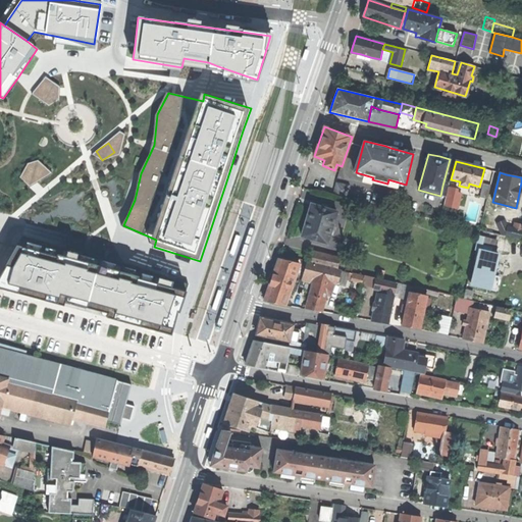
[(347,199),(351,185),(336,181),(332,196),(347,199)]
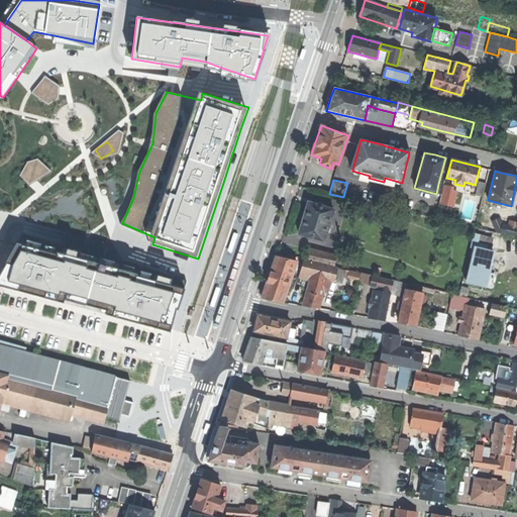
[(475,195),(482,196),(486,183),(479,181),(475,195)]
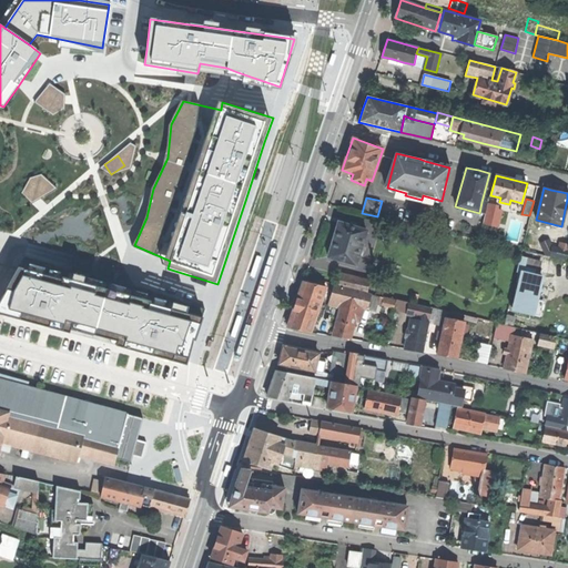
[(499,205),(488,203),(484,224),(498,227),(503,210),(498,209),(499,205)]
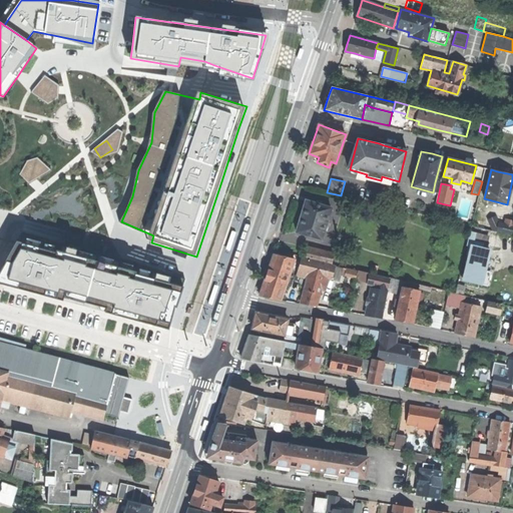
[(403,209),(406,197),(393,194),(389,206),(403,209)]
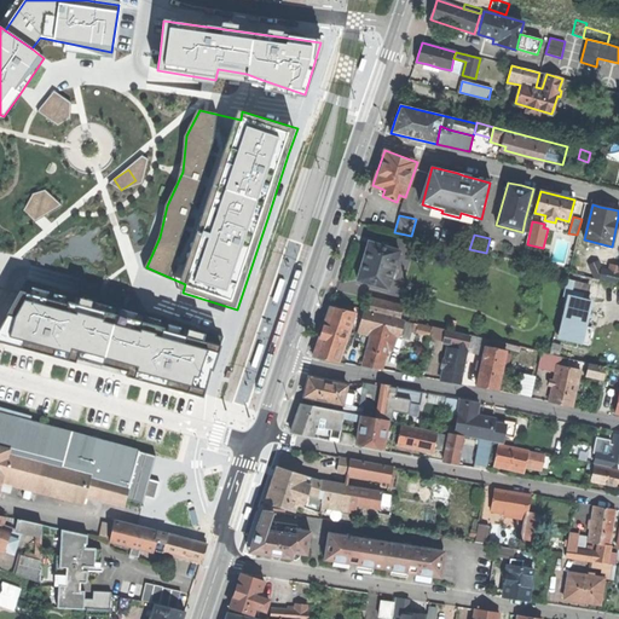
[(388,289),(399,252),(369,242),(363,264),(357,279),(388,289)]
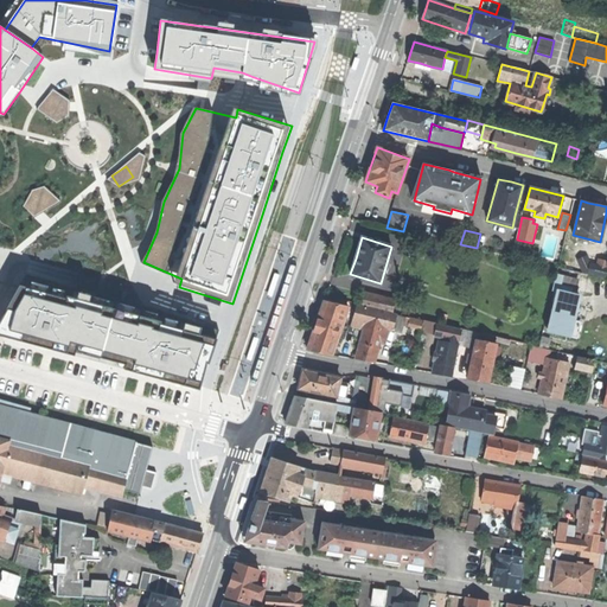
[(587,273),(606,278),(606,270),(606,260),(598,259),(596,266),(589,263),(587,273)]
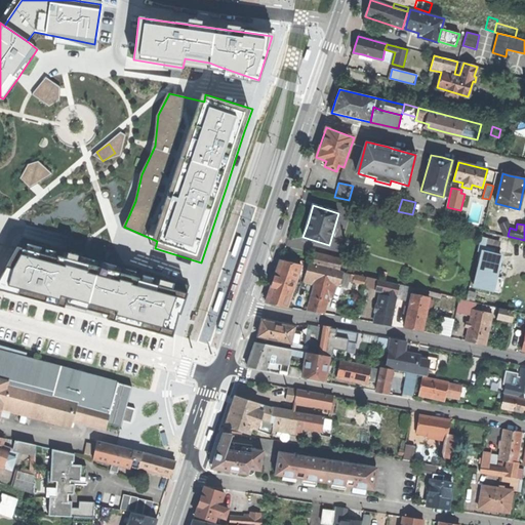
[(233,255),(236,256),(236,254),(241,240),(242,237),(240,237),(238,236),(237,238),(232,252),(231,255),(233,255)]
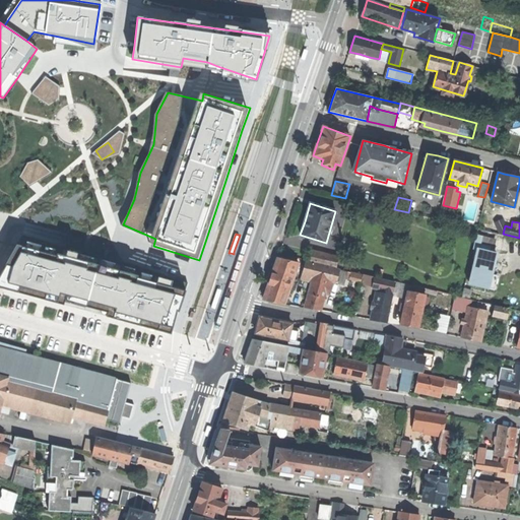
[(473,248),(477,249),(490,252),(491,247),(501,250),(503,241),(476,235),(473,248)]
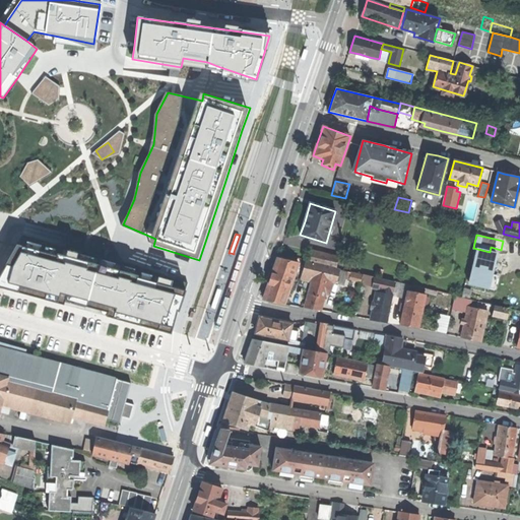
[(19,245),(0,279),(0,284),(64,306),(65,302),(73,304),(100,311),(110,314),(109,318),(172,336),(189,283),(27,240),(23,246),(19,245)]
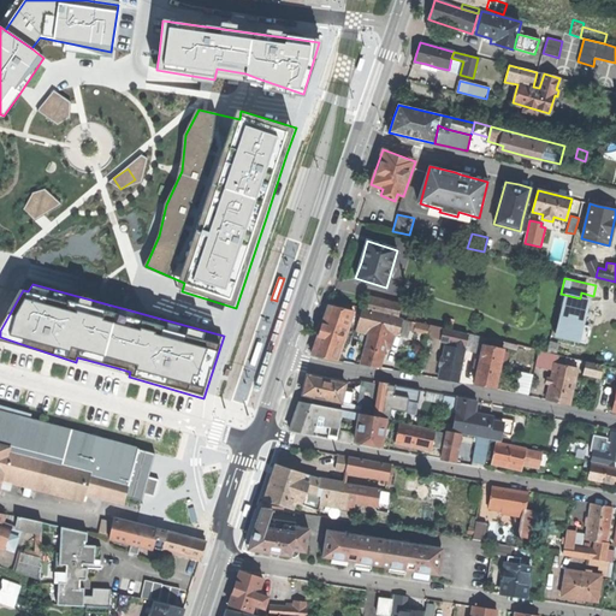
[(587,300),(580,298),(566,295),(556,337),(576,342),(585,308),(587,300)]
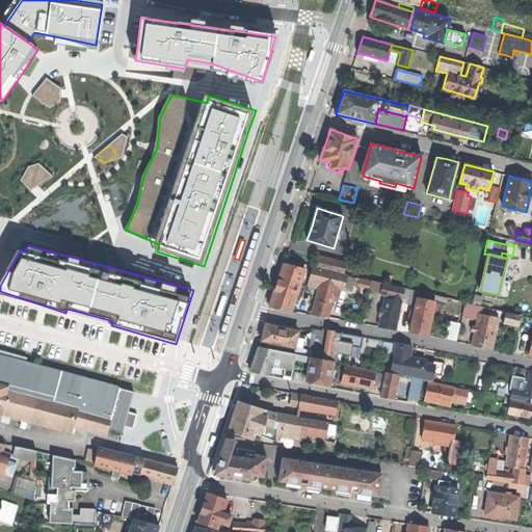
[(319,257),(316,267),(344,273),(346,263),(342,262),(342,260),(327,257),(326,259),(319,257)]
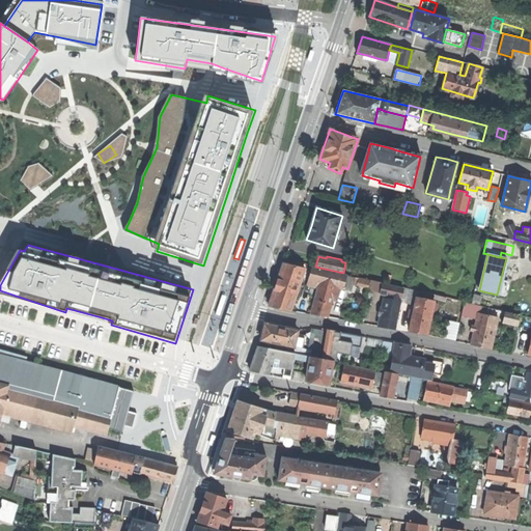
[(299,286),(305,268),(284,261),(275,289),(270,305),(290,310),(297,292),(300,294),(302,286),(299,286)]
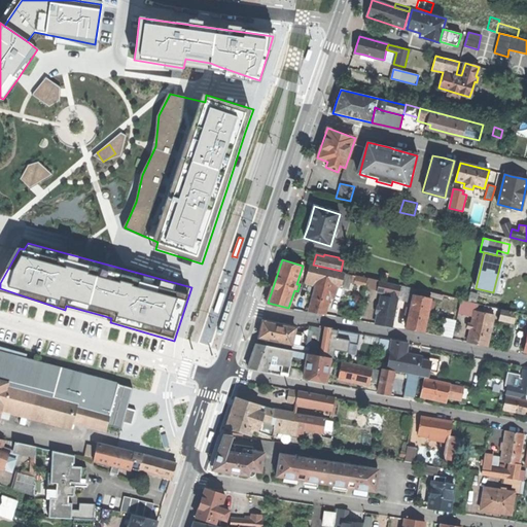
[(313,265),(310,264),(305,282),(314,284),(315,279),(349,288),(353,274),(341,271),(313,265)]
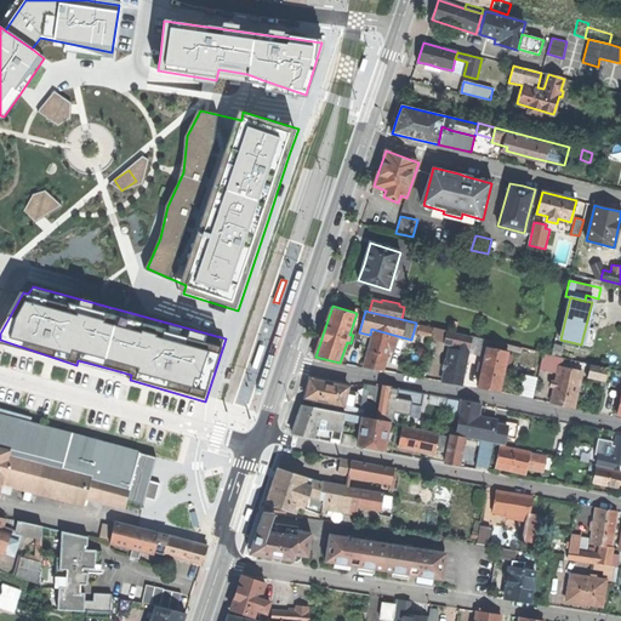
[(431,337),(444,341),(446,331),(446,330),(433,328),(431,337)]
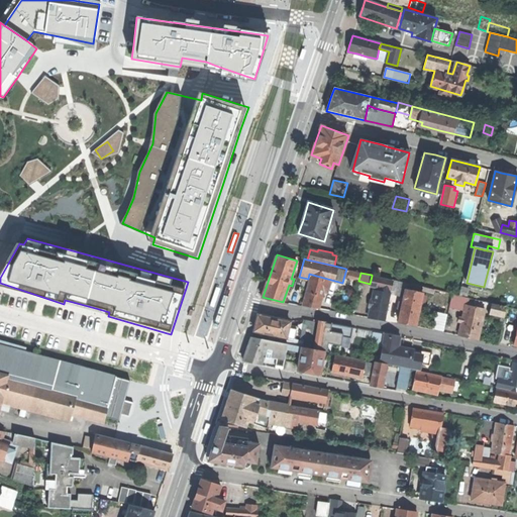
[(393,280),(372,276),(370,284),(370,285),(379,286),(378,290),(374,290),(369,317),(376,318),(385,320),(393,280)]
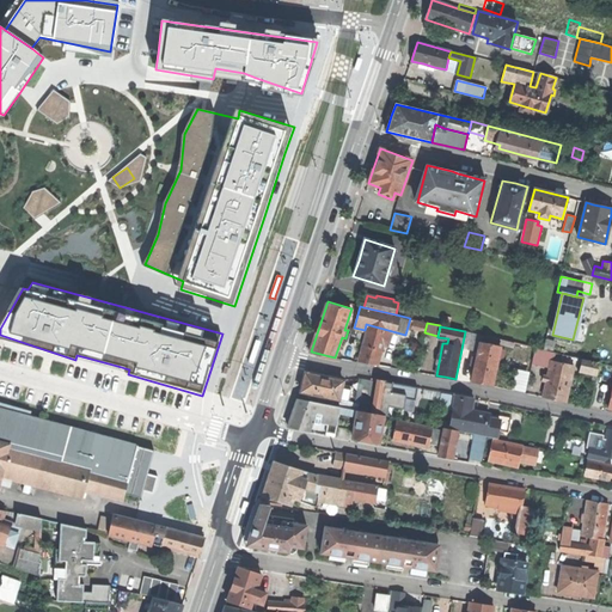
[(378,329),(368,328),(360,361),(367,362),(377,365),(384,340),(389,341),(391,335),(378,331),(378,329)]
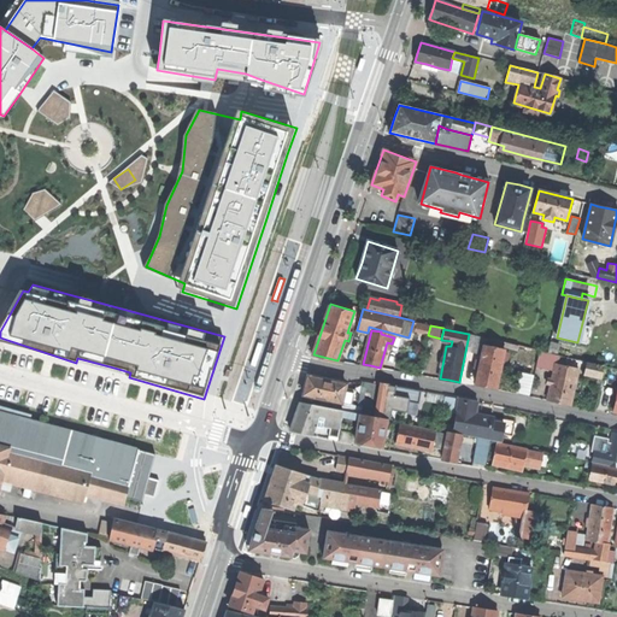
[(252,366),(254,366),(262,345),(257,342),(251,363),(250,365),(252,366)]
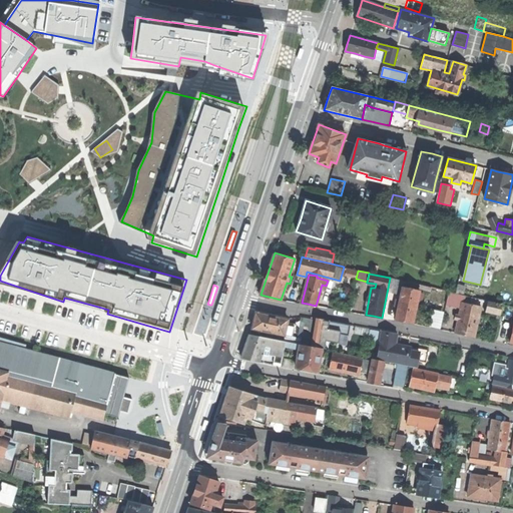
[(457,286),(455,294),(461,296),(463,288),(457,286)]
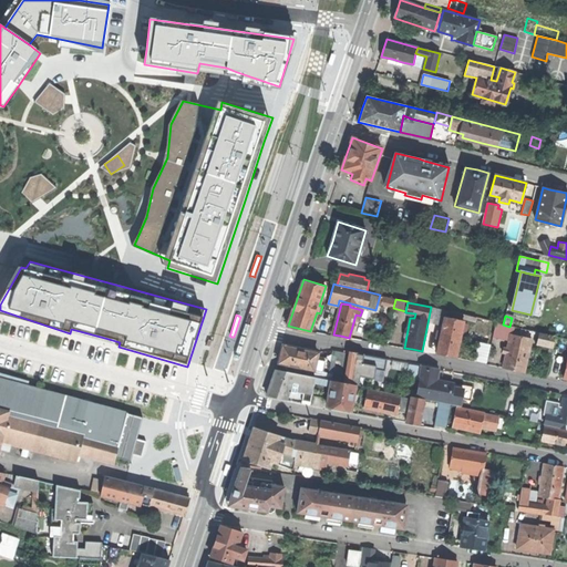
[(464,321),(444,317),(436,354),(447,357),(456,358),(464,321)]
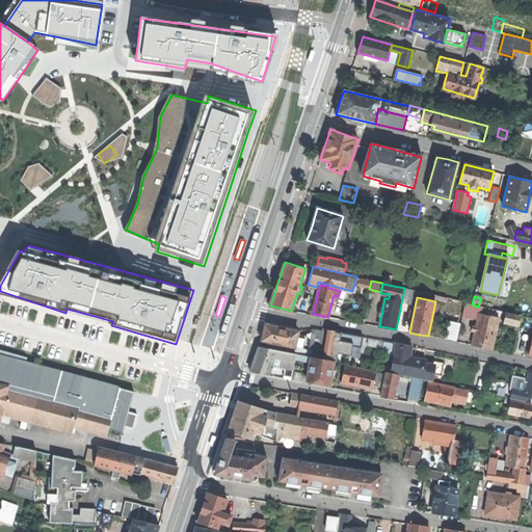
[(464,303),(461,317),(478,320),(479,314),(481,307),(478,307),(472,304),(464,303)]
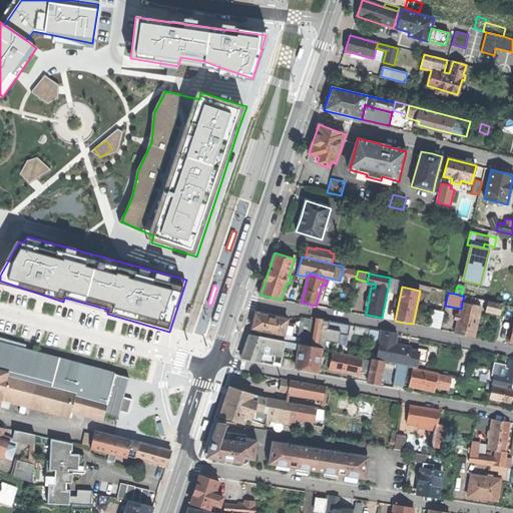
[(485,312),(500,315),(502,305),(487,302),(485,312)]
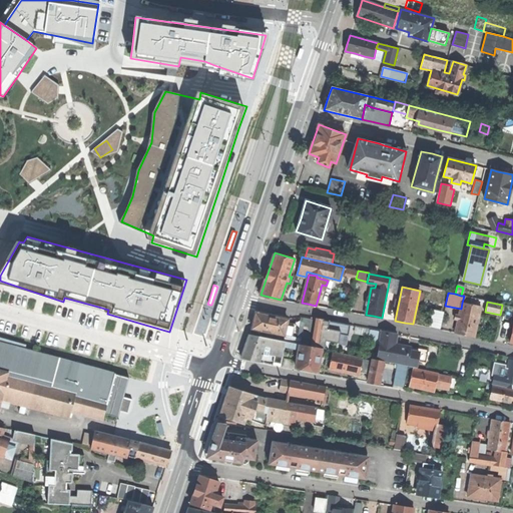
[(481,307),(462,303),(461,309),(455,333),(466,336),(474,338),(481,307)]
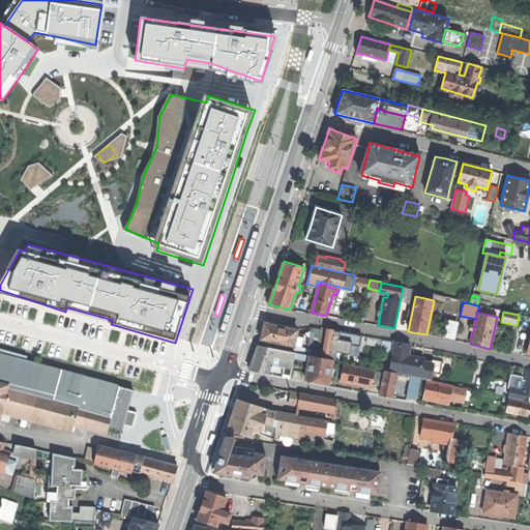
[(458,339),(459,321),(449,320),(448,337),(458,339)]
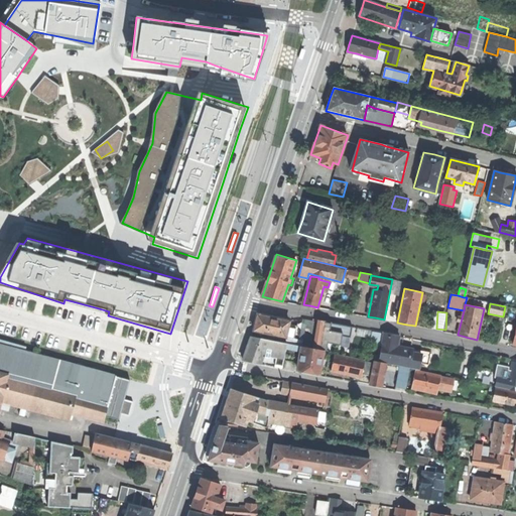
[(286,338),(288,327),(289,321),(257,314),(253,331),(264,334),(267,334),(286,338)]
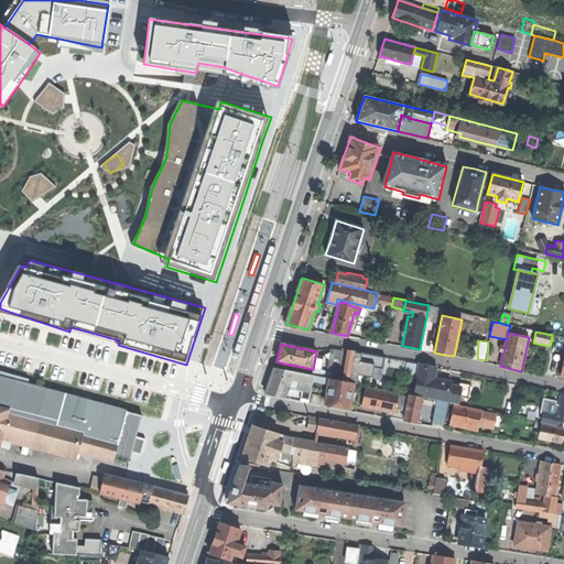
[(348,361),(345,380),(354,382),(360,383),(361,377),(357,376),(361,354),(350,351),(348,361)]
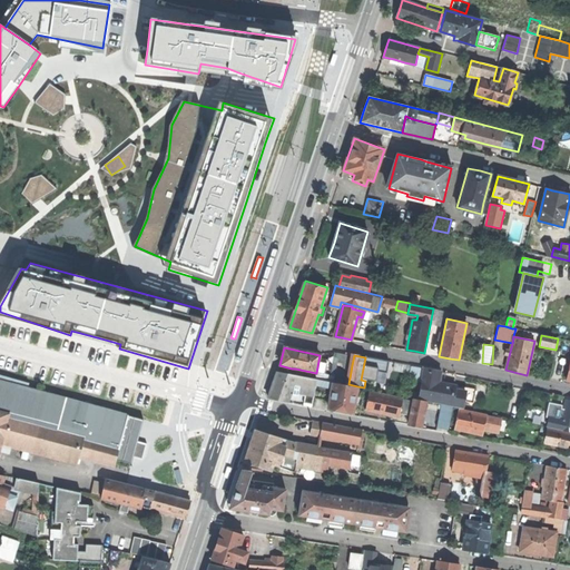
[(389,362),(365,357),(361,380),(365,381),(385,384),(389,362)]
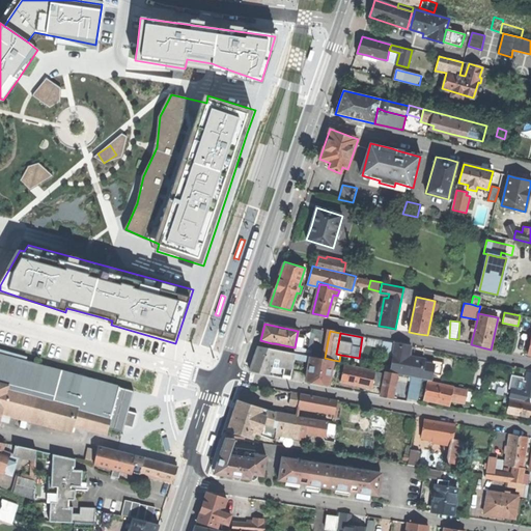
[(297,336),(295,347),(302,348),(304,337),(297,336)]
